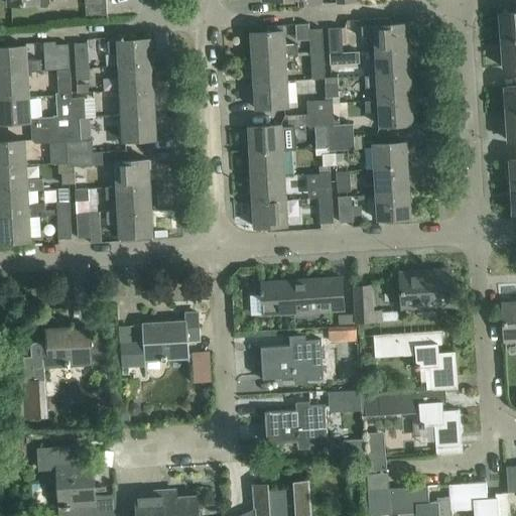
[(108,17),(107,6),(86,8),(87,18),(108,17)]
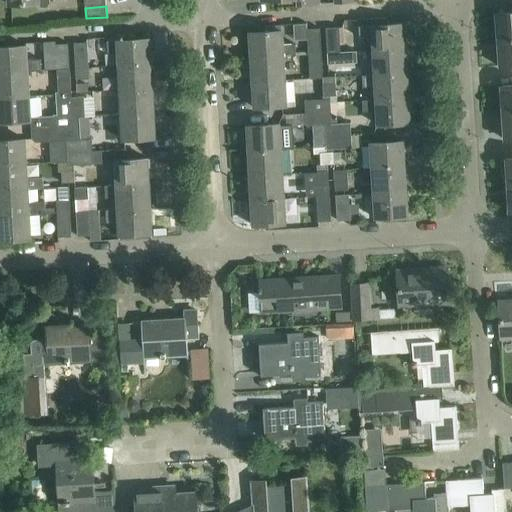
[(497,39),(511,38),(511,12),(495,13),(497,39)]
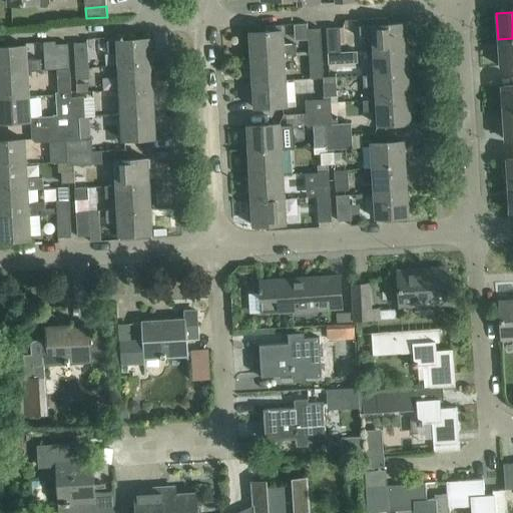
[(374,50),(406,48),(405,23),(360,26),(360,37),(373,37),(374,50)]
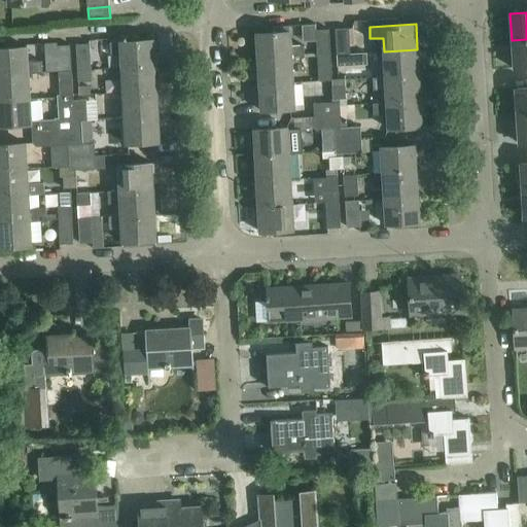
[(338,55),(350,54),(349,28),(336,29),(338,55)]
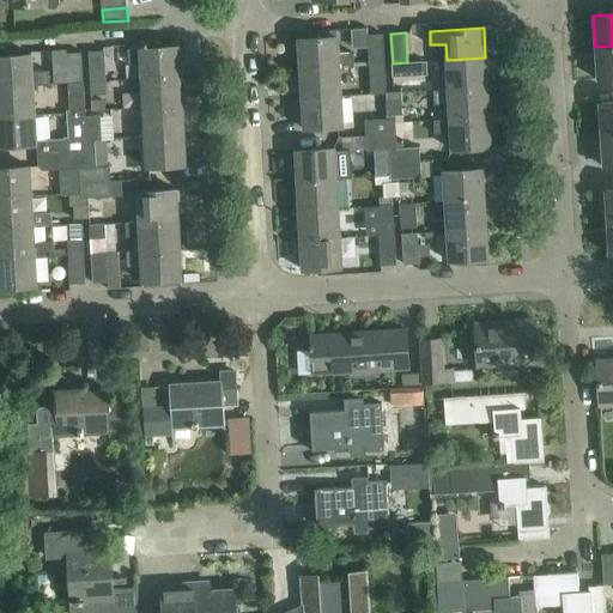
[(383,34),(368,35),(370,65),(386,65),(383,34)]
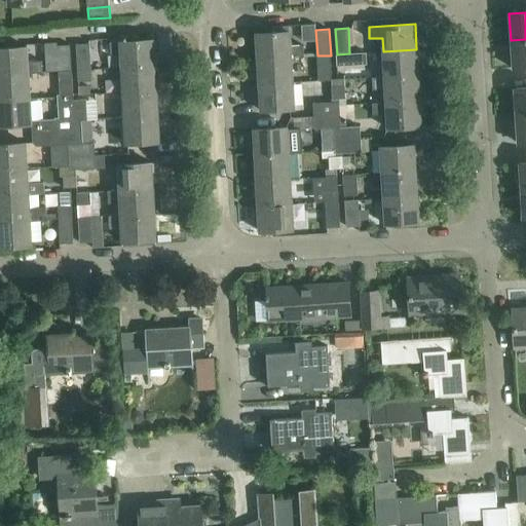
[(258,60),(291,58),(290,31),(256,34),(258,60)]
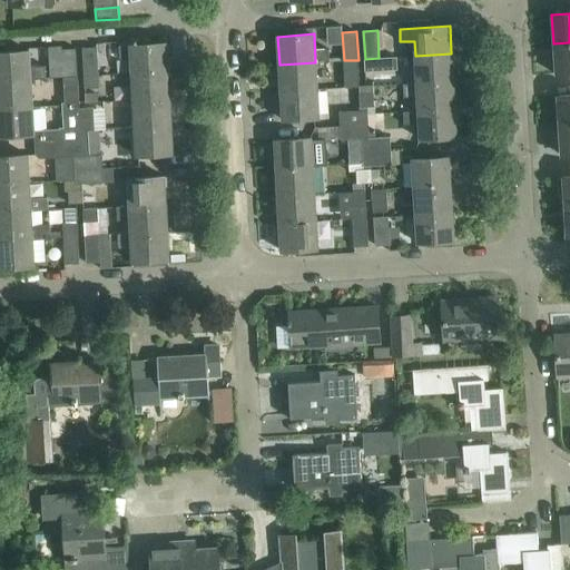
[(131,74),(168,71),(167,42),(119,46),(120,58),(130,58),(131,74)]
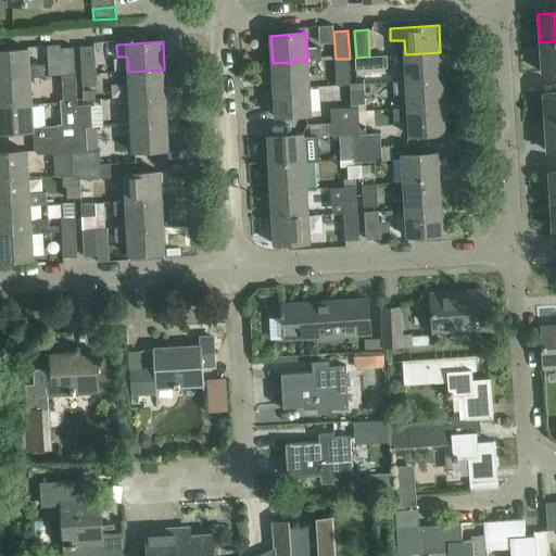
[(555,41),(540,42),(542,73),(555,71),(555,41)]
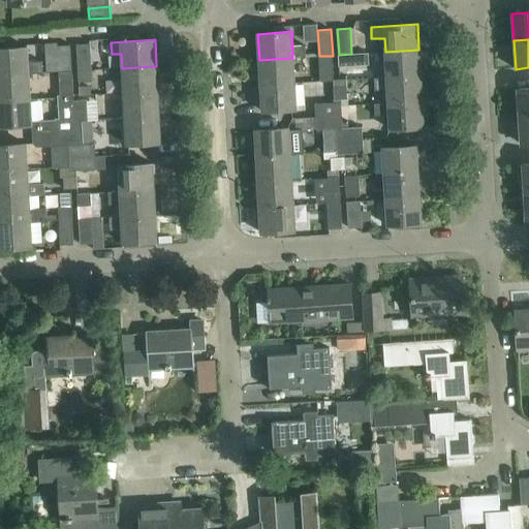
[(30,66),(45,66),(44,43),(29,44),(30,66)]
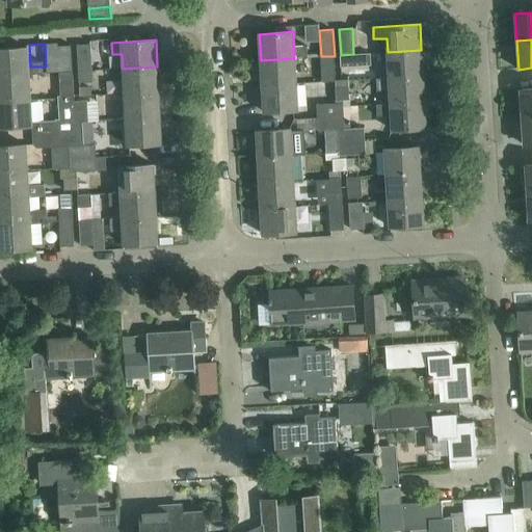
[(79,71),(92,70),(90,44),(78,44),(79,71)]
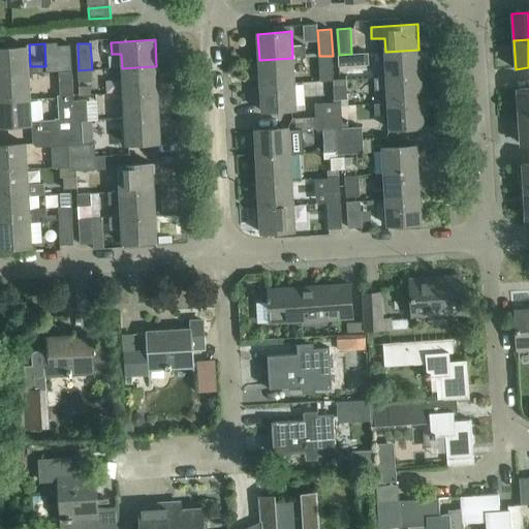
[(59,71),(72,71),(71,44),(58,45),(59,71)]
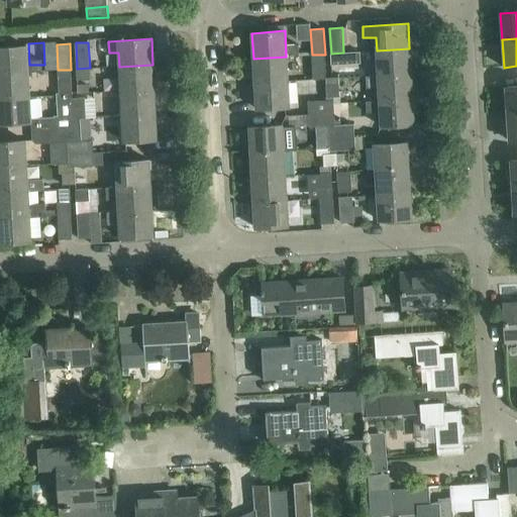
[(0,74),(28,72),(26,45),(0,46),(0,74)]
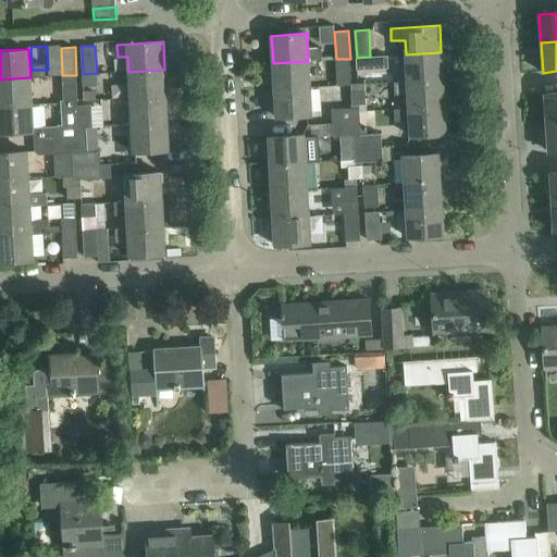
[(441,52),(406,54),(408,82),(408,83),(443,79),(441,52)]
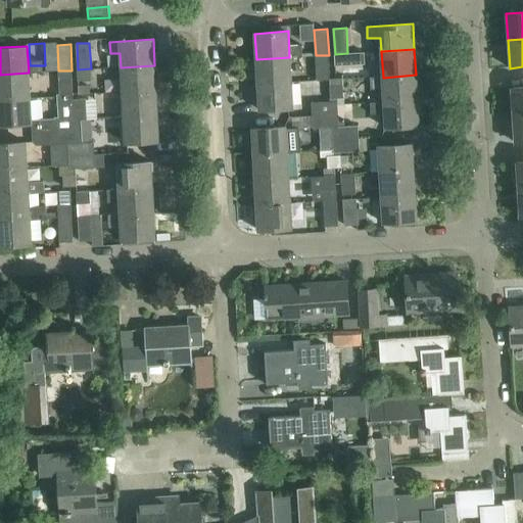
[(364,52),(347,53),(335,54),(335,65),(365,63),(364,52)]
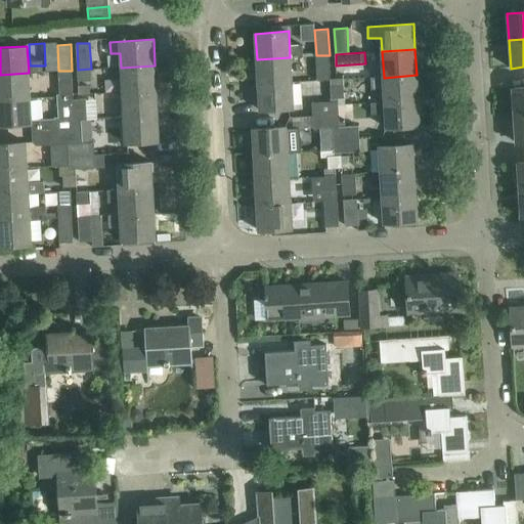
[(290,57),(257,59),(258,84),(292,82),(290,57)]
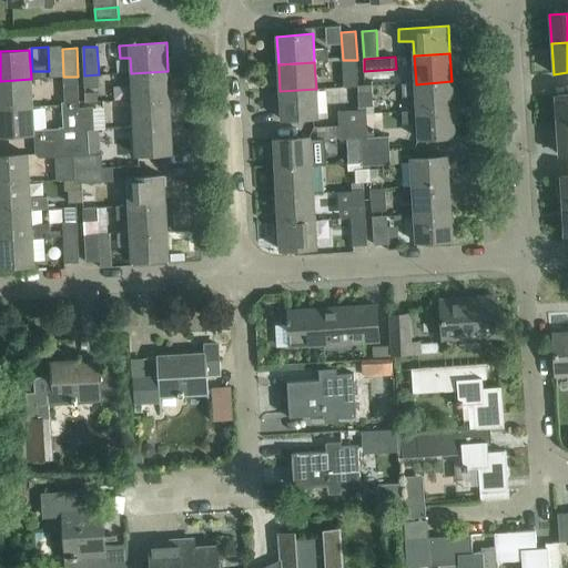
[(358,87),(357,67),(343,68),(344,88),(358,87)]
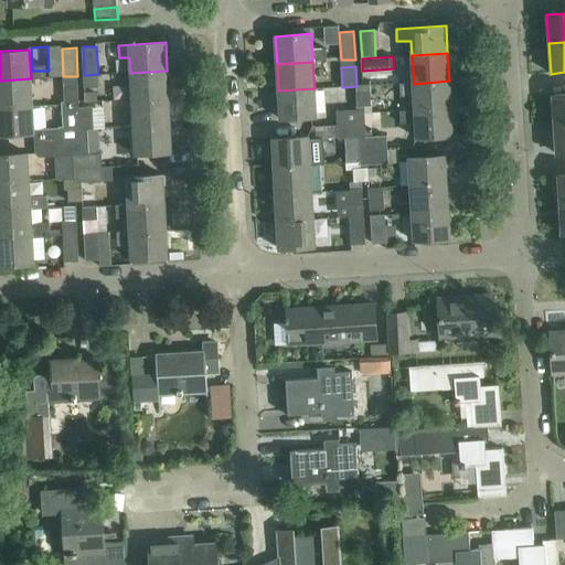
[(168,97),(167,71),(130,73),(132,99),(168,97)]
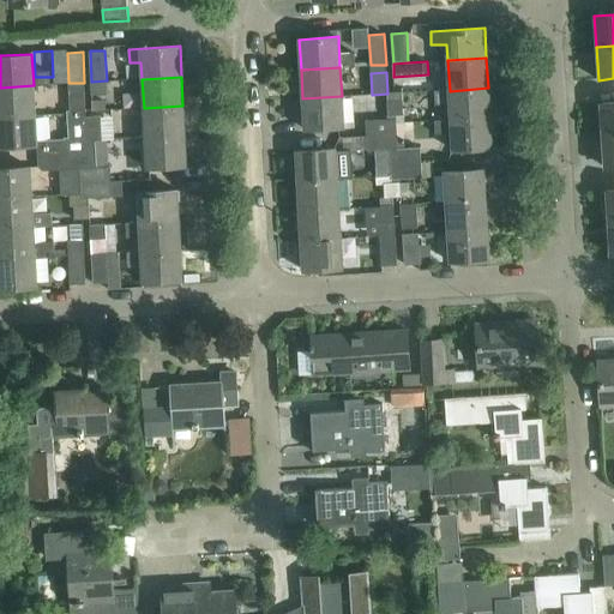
[(107,80),(91,82),(92,95),(107,94),(107,80)]
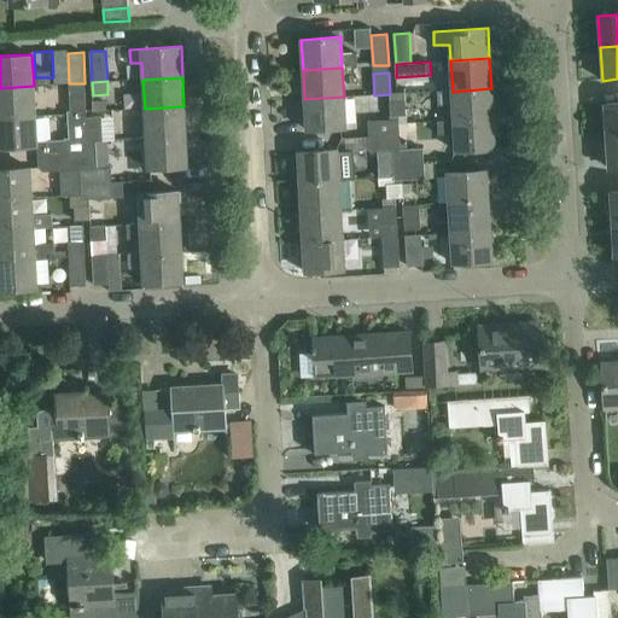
[(85,83),(69,83),(70,98),(69,98),(70,111),(86,110),(85,83)]
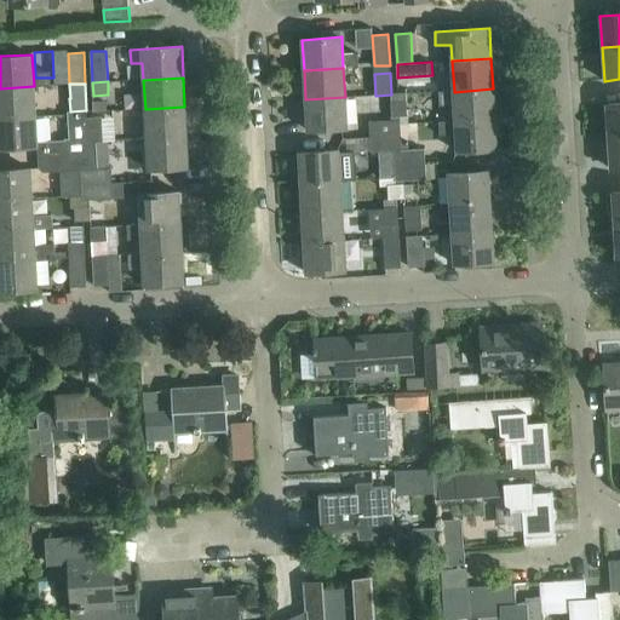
[(34,86),(0,89),(0,118),(35,115),(34,86)]
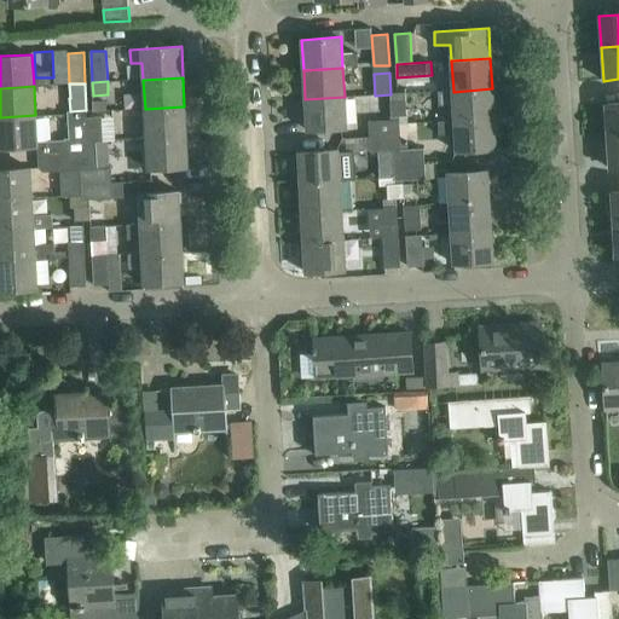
[(453,92),(453,91),(439,92),(440,106),(455,105),(455,121),(493,119),(493,116),(498,116),(498,100),(493,100),(492,88),(453,92)]
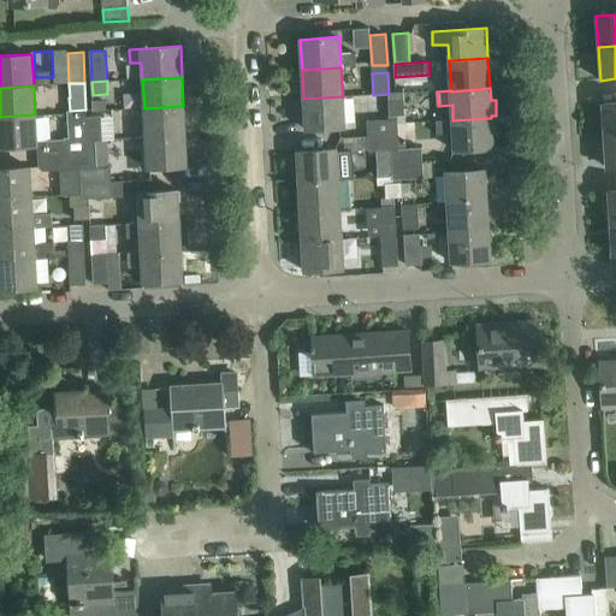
[(389,94),(389,102),(390,116),(406,114),(404,93),(389,94)]
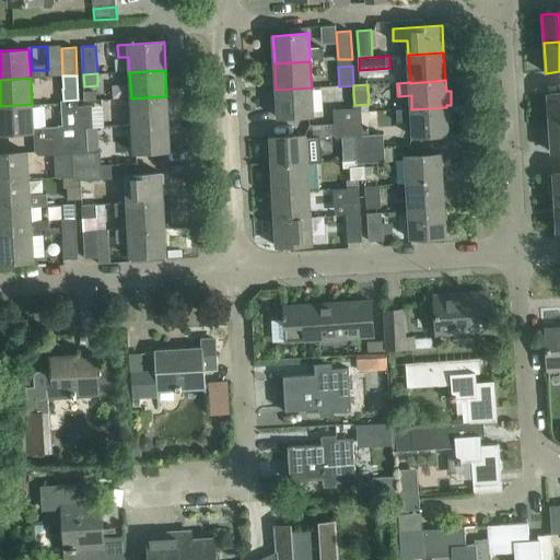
[(313,116),(312,88),(276,90),(278,118),(313,116)]
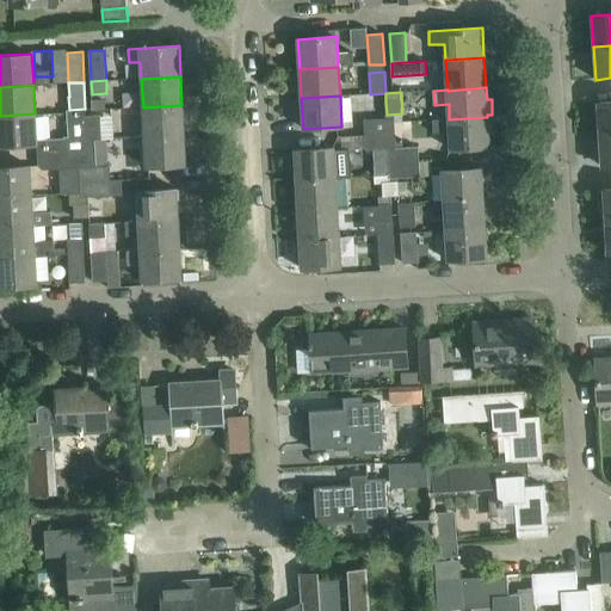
[(105,99),(92,100),(92,110),(106,109),(105,99)]
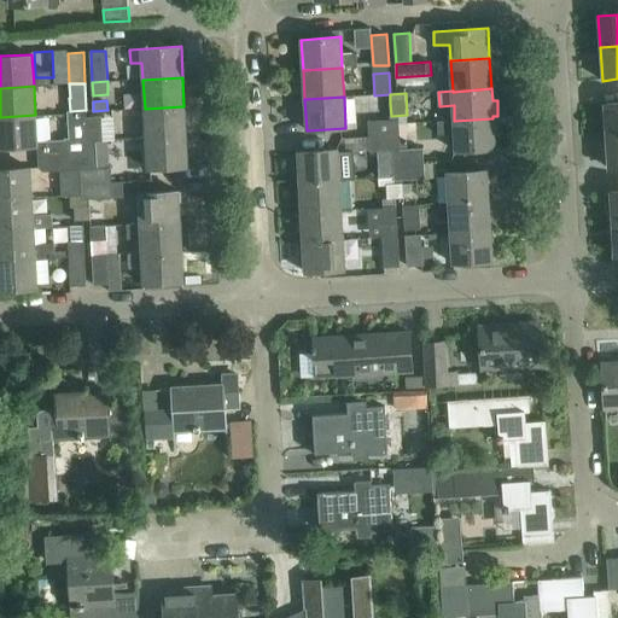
[(606,135),(617,134),(617,103),(604,104),(606,135)]
